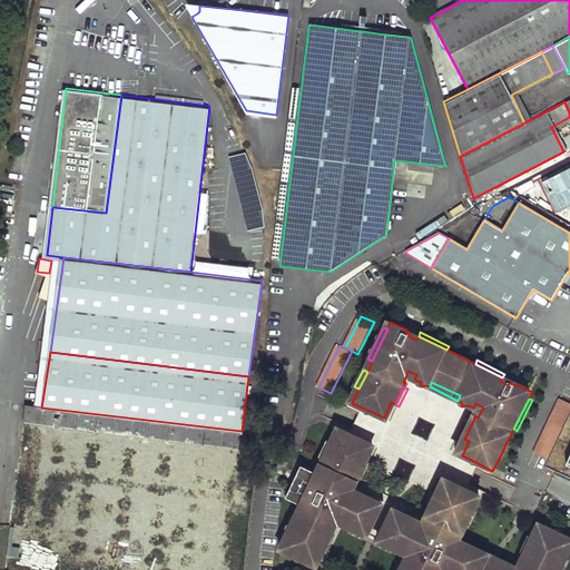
[(550,455),(569,412),(569,404),(560,401),(534,453),(548,460),(550,455)]
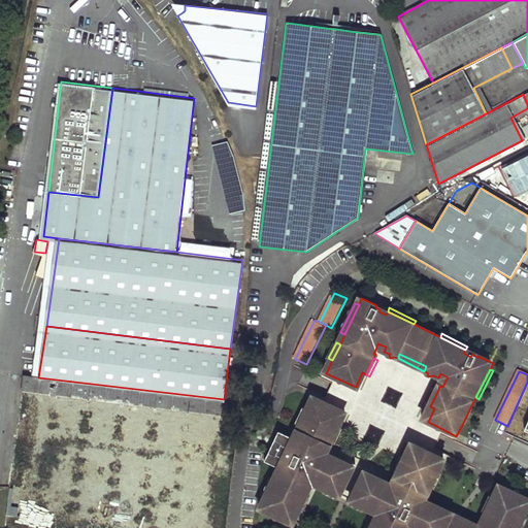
[(366,374),(362,372),(356,387),(360,389),(366,374)]
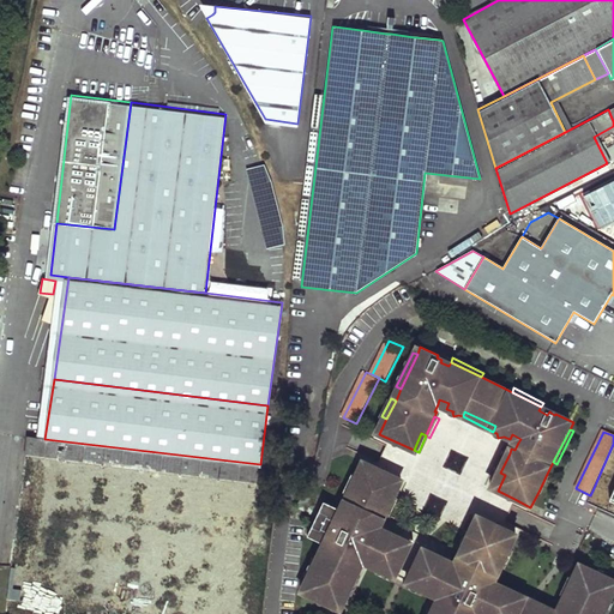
[(613,444),(593,491),(613,499),(613,444)]
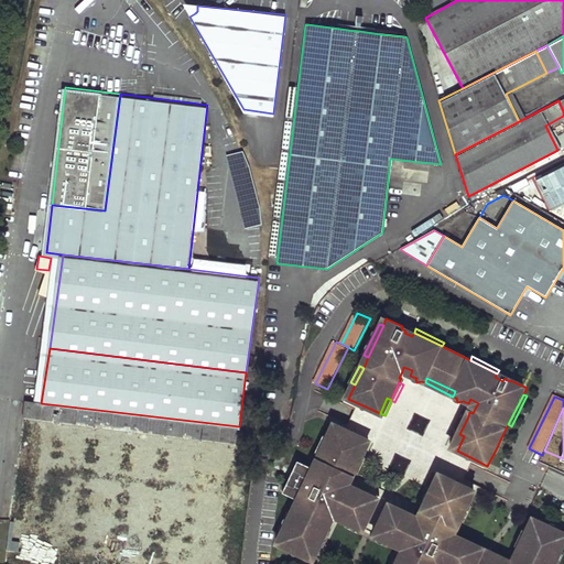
[(414,412),(408,427),(421,434),(429,418),(414,412)]
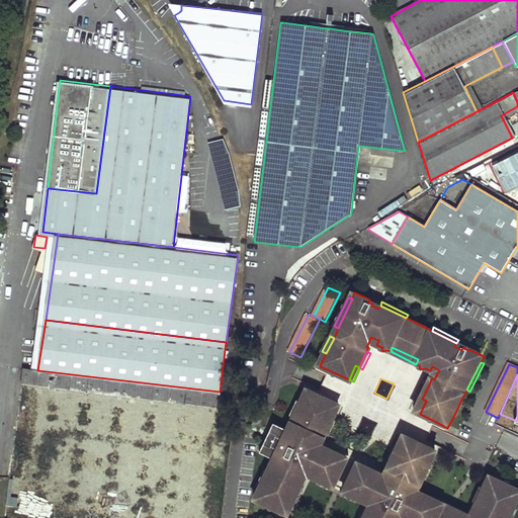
[(430,382),(426,381),(419,397),(422,399),(430,382)]
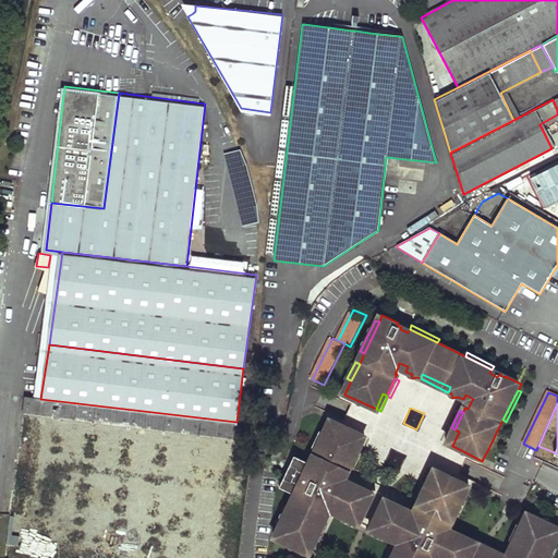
[(279,523),(274,535),(304,550),(311,536),(316,538),(325,521),(327,518),(323,516),(327,508),(330,509),(343,517),(347,509),(358,514),(362,505),(366,507),(374,493),(346,478),(341,477),(344,470),(349,472),(351,468),(360,450),(355,448),(362,433),(342,424),(331,417),(325,431),(317,448),(314,455),(317,457),(314,463),(310,461),(295,455),(280,485),(294,493),(299,495),(294,502),(291,500),(288,506),(279,523)]
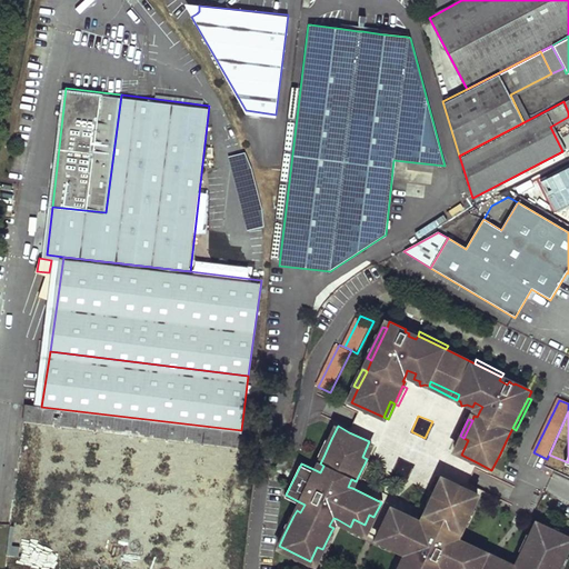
[(328,437),(319,455),(323,457),(331,439),(328,437)]
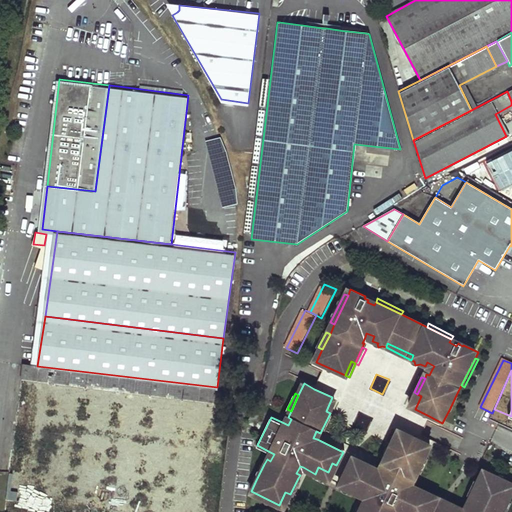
[(421,396),(417,394),(411,407),(415,409),(421,396)]
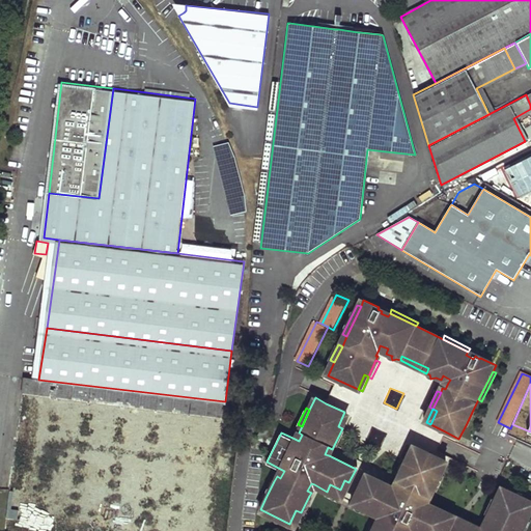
[(477,412),(473,410),(466,425),(469,427),(477,412)]
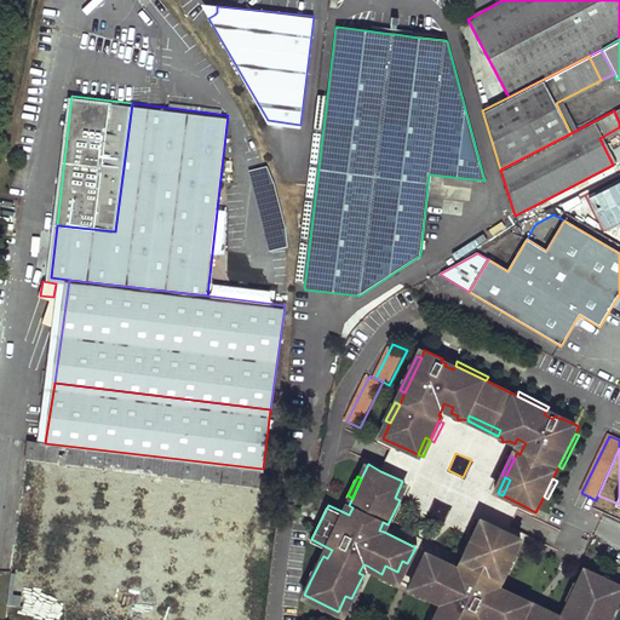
[(408,483),(402,481),(395,498),(400,500),(408,483)]
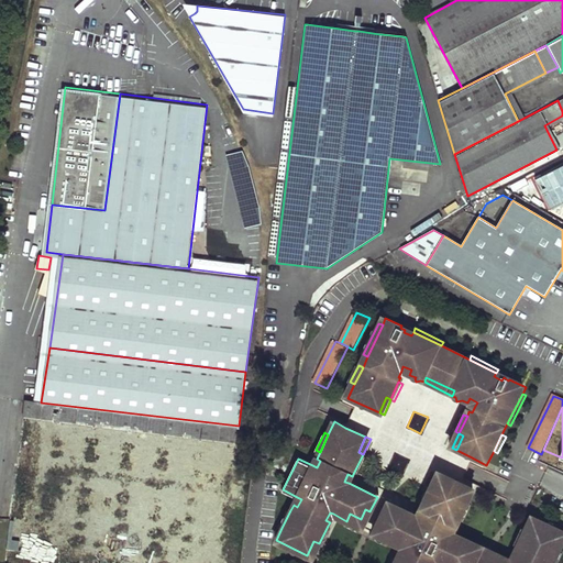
[(396,452),(388,467),(401,474),(409,457),(396,452)]
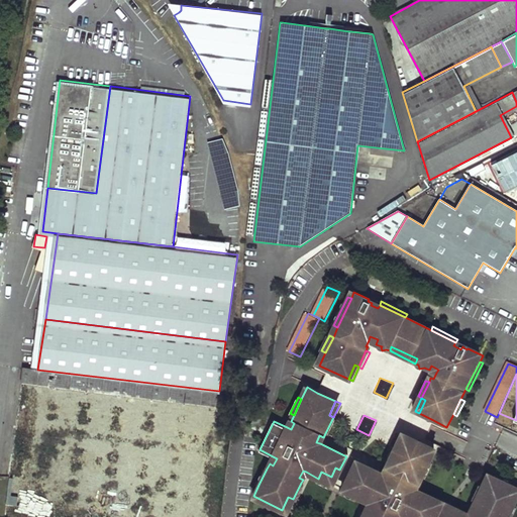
[(333,417),(325,433),(328,434),(332,427),(336,418),(333,417)]
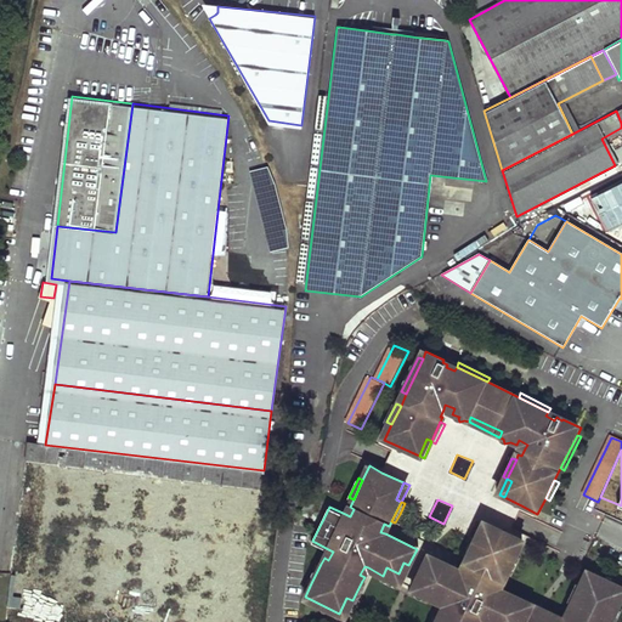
[(485,521),(476,538),(482,541),(490,524),(485,521)]
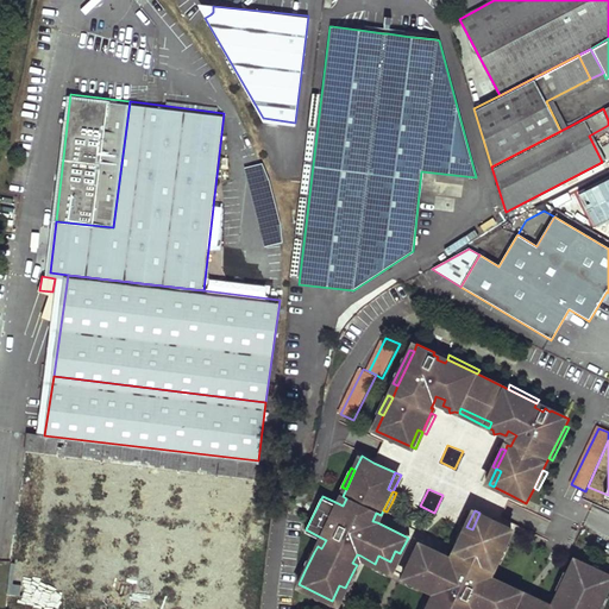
[(425,578),(421,585),(435,592),(439,595),(435,603),(431,601),(429,604),(426,608),(470,608),(597,608),(606,592),(602,591),(608,575),(600,570),(601,566),(600,563),(595,562),(591,563),(590,565),(576,559),(569,572),(560,591),(557,597),(560,600),(557,607),(553,606),(537,597),(532,607),(502,592),(507,583),(491,576),(487,575),(490,566),(494,569),(498,562),(507,542),(514,529),(498,522),(479,513),(472,529),(466,527),(458,545),(456,551),(459,552),(456,560),(452,558),(420,542),(413,559),(419,562),(414,572),(425,578)]
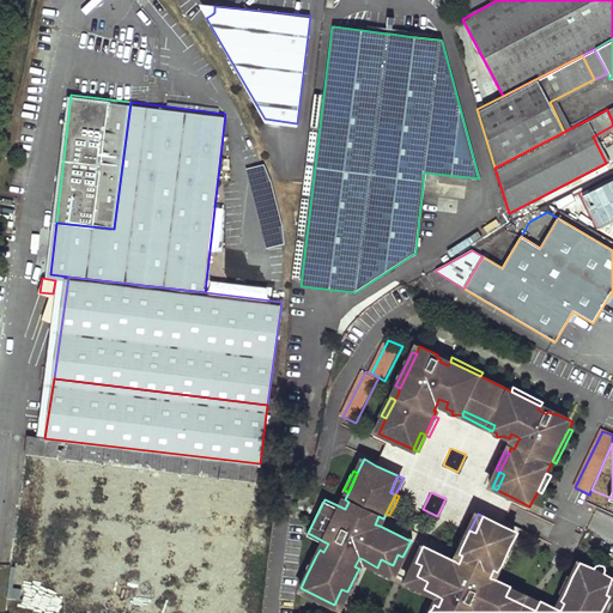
[(461,538),(456,547),(461,548),(469,530),(466,528),(461,538)]
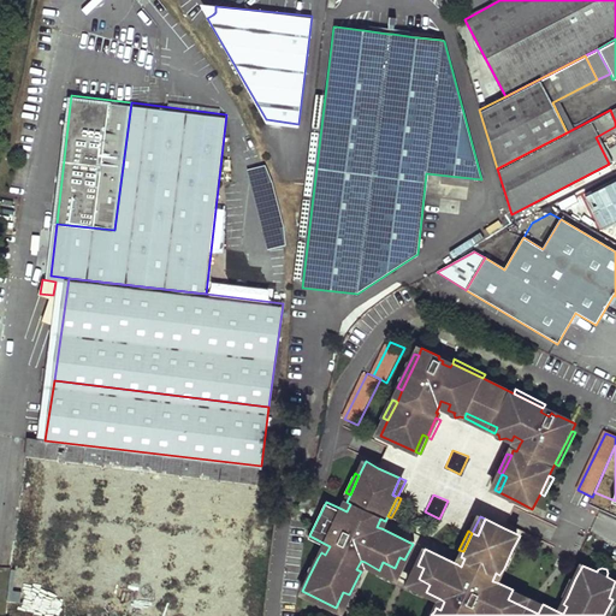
[(513,549),(504,568),(507,569),(516,551),(513,549)]
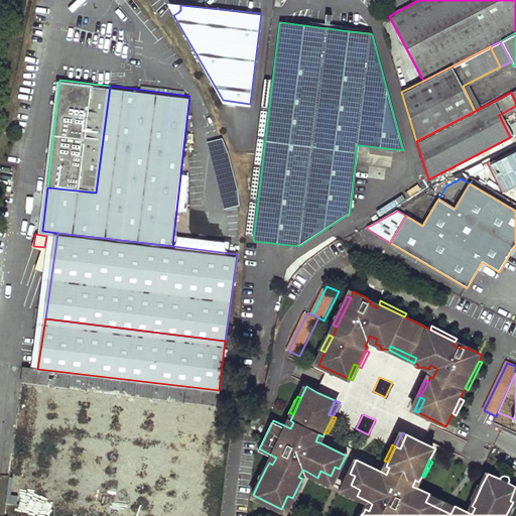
[(263,467),(255,483),(258,484),(266,468),(263,467)]
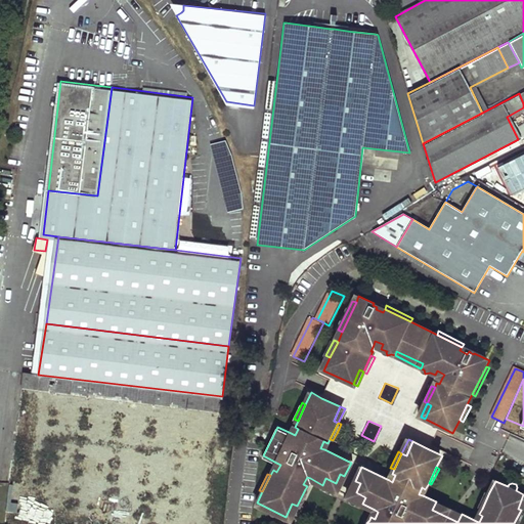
[(322,485),(320,488),(335,495),(344,476),(340,474),(336,483),(325,478),(322,485)]
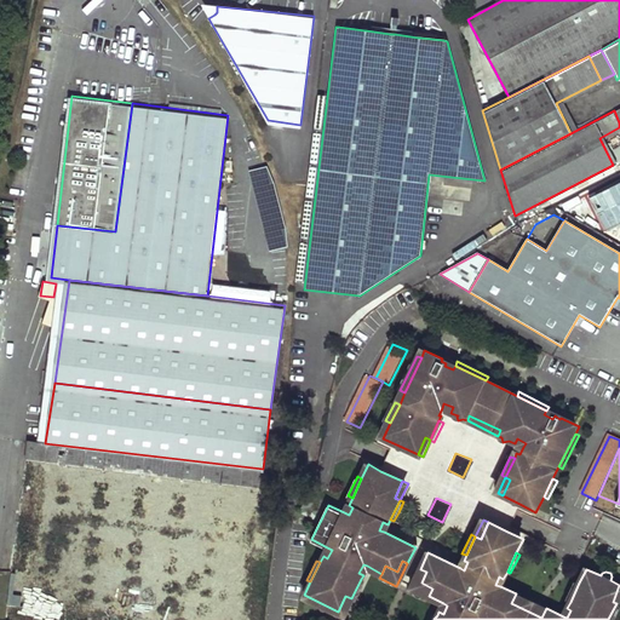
[(420,569),(409,592),(426,601),(429,596),(432,589),(422,583),(426,572),(420,569)]
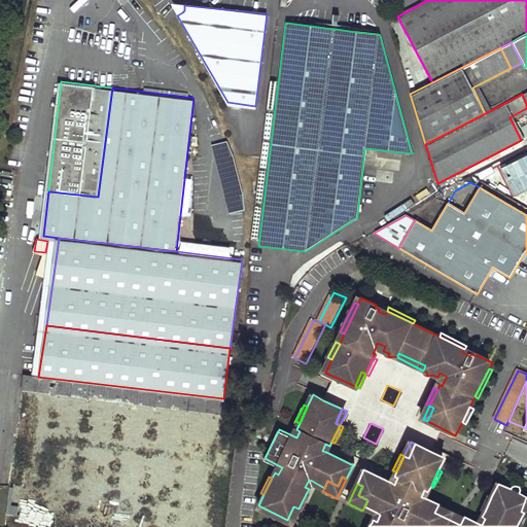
[(307,492),(299,508),(303,511),(311,494),(307,492)]
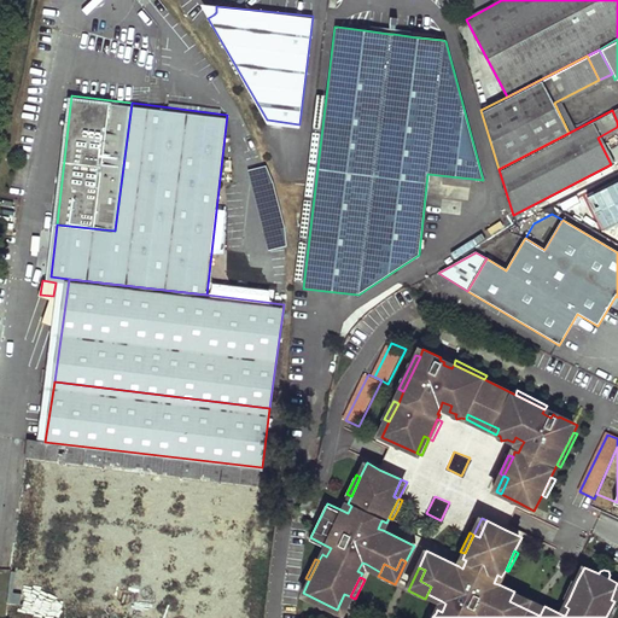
[(572,579),(564,598),(569,600),(577,581),(572,579)]
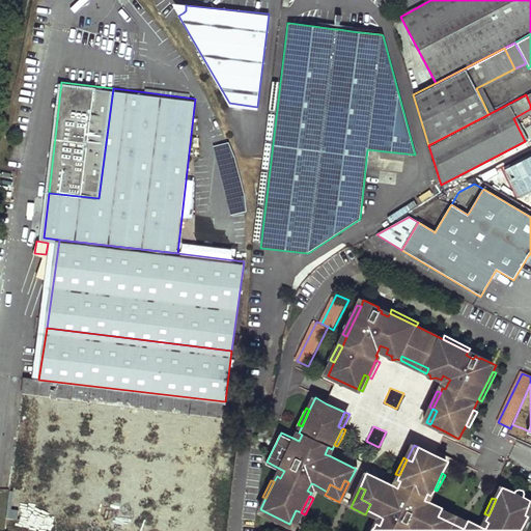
[(442,508),(438,516),(464,529),(468,521),(442,508)]
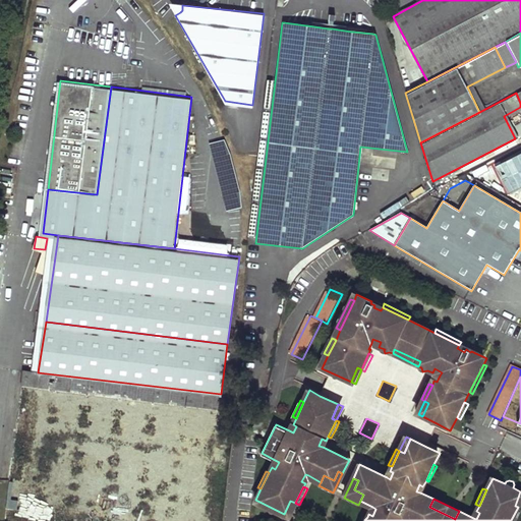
[(290,501),(284,514),(289,516),(295,503),(290,501)]
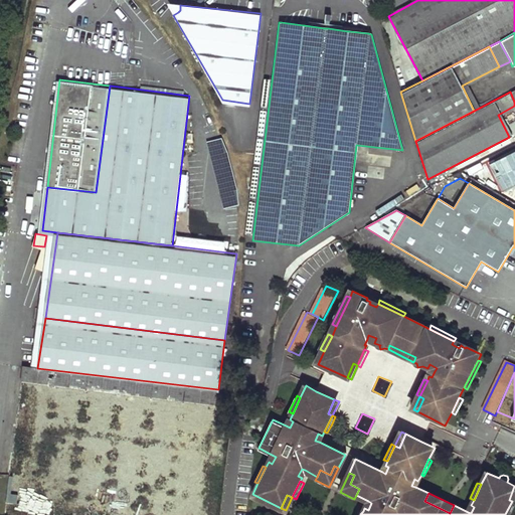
[(514,502),(512,501),(505,514),(509,514),(514,503),(514,502)]
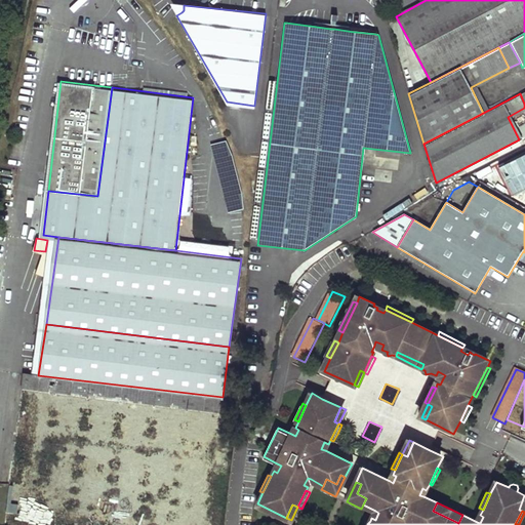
[(118,524),(5,512),(3,524),(118,524)]
